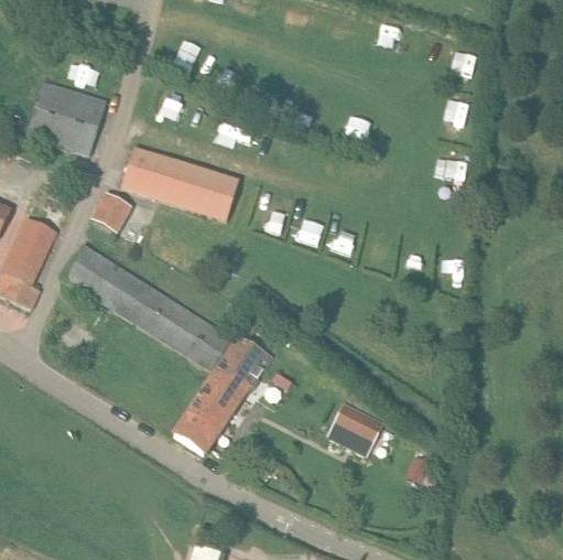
[(237,0),(236,10),(256,13),(257,0),(237,0)]
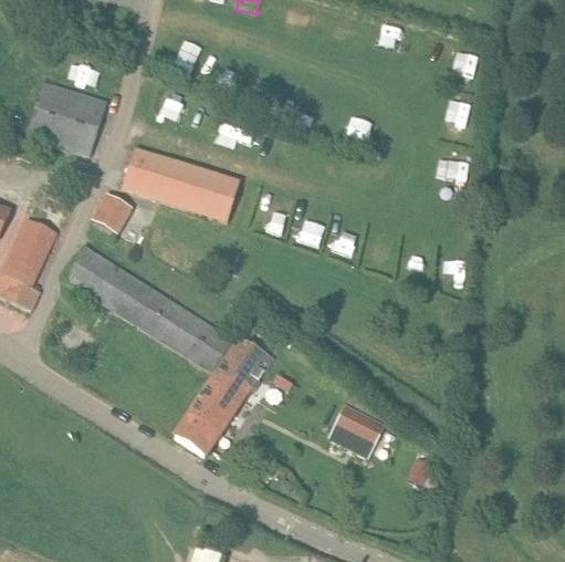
[(64,83),(81,81),(79,66),(62,69),(64,83)]
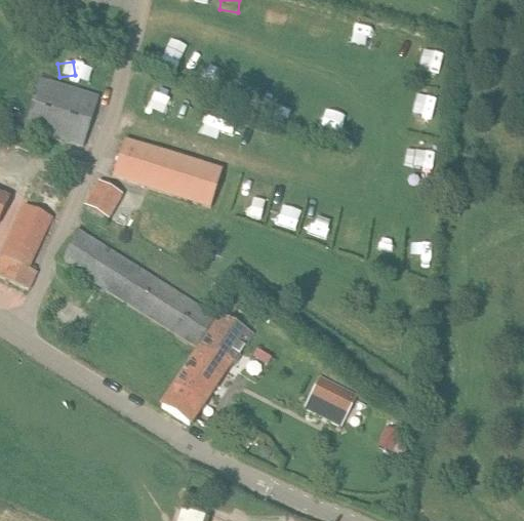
[(99,93),(40,75),(25,126),(83,145),(99,93)]
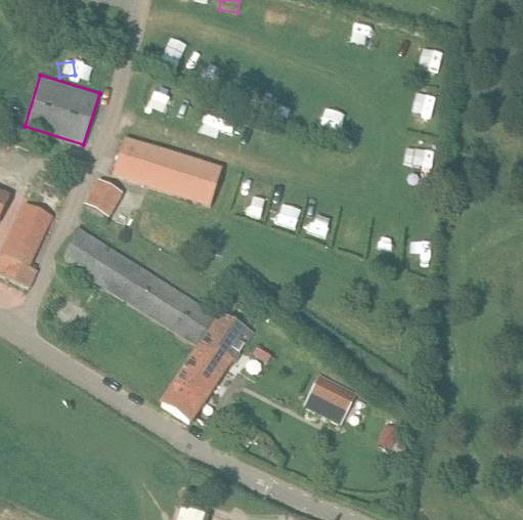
[(125,136),(113,174),(211,205),(222,167),(125,136)]
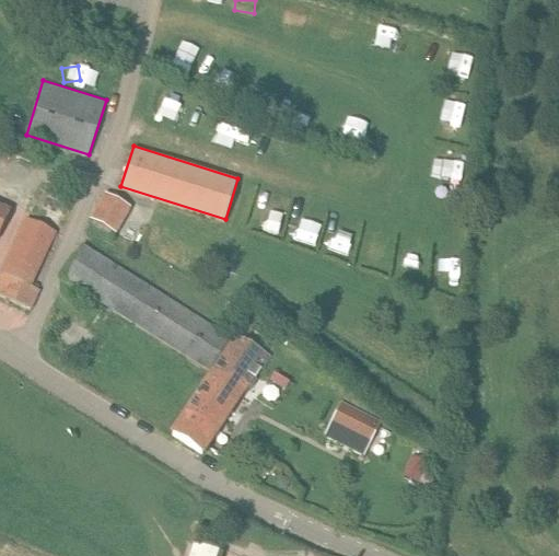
[(131,206),(104,190),(90,217),(116,232),(131,206)]
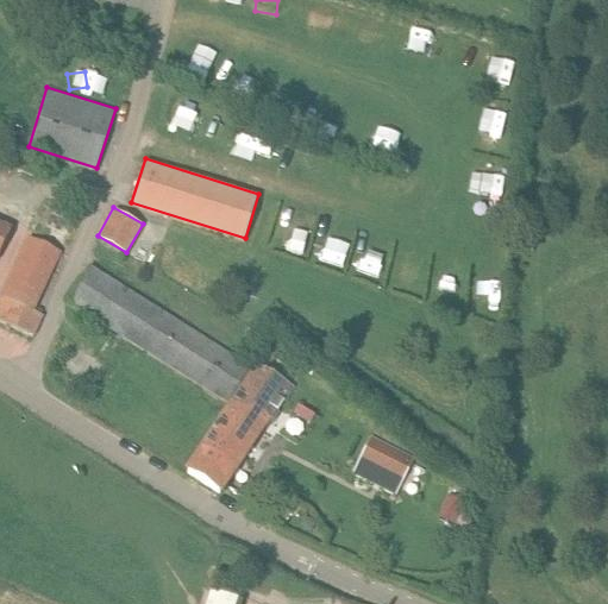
[(0,251),(12,226),(0,220),(0,251)]
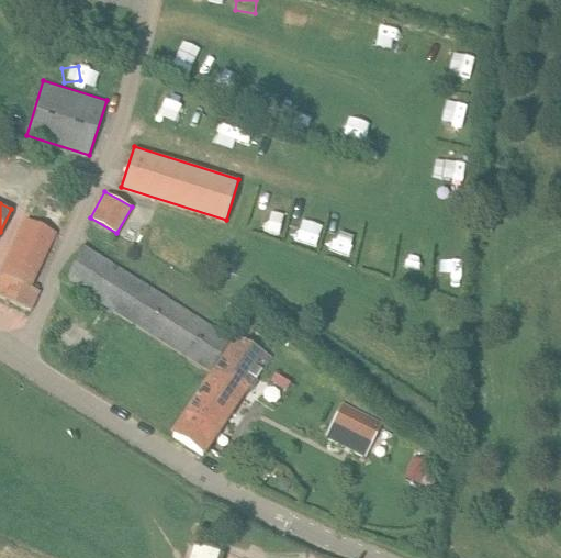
[(0,293),(31,308),(41,288),(30,283),(57,229),(27,215),(0,274),(0,293)]
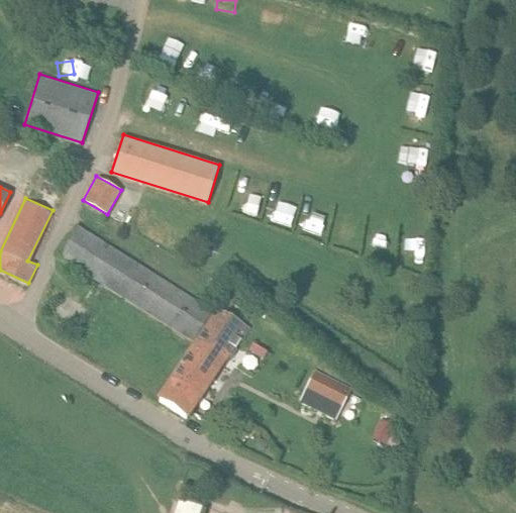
[(195,339),(214,309),(76,223),(57,254),(195,339)]
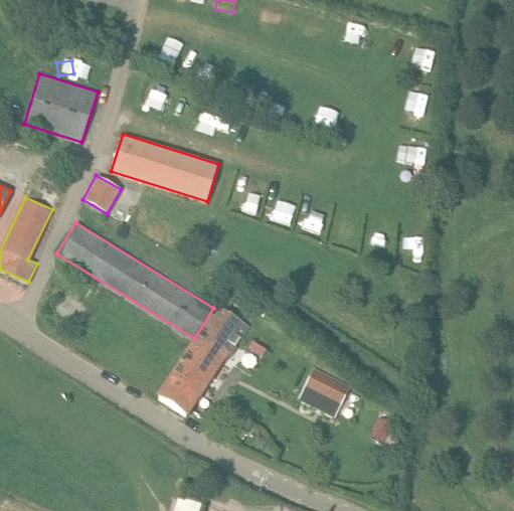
[(172,375),(159,396),(186,414),(200,393),(216,369),(218,366),(227,350),(230,351),(247,323),(217,305),(187,352),(172,375)]
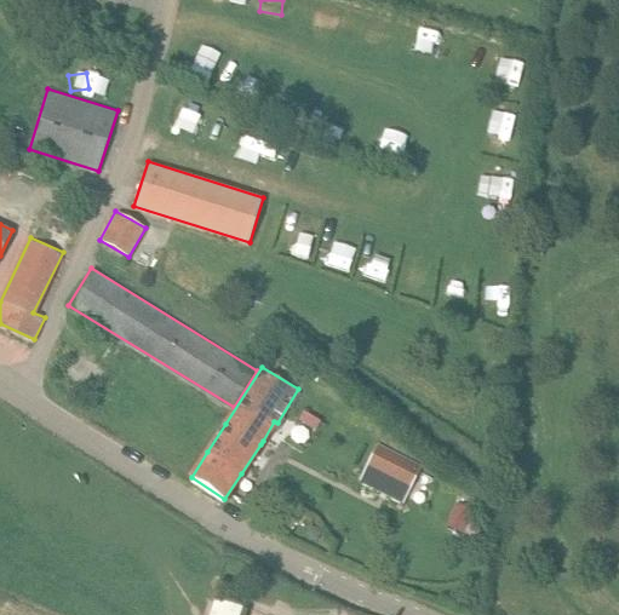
[(360,481),(402,501),(420,463),(379,441),(360,481)]
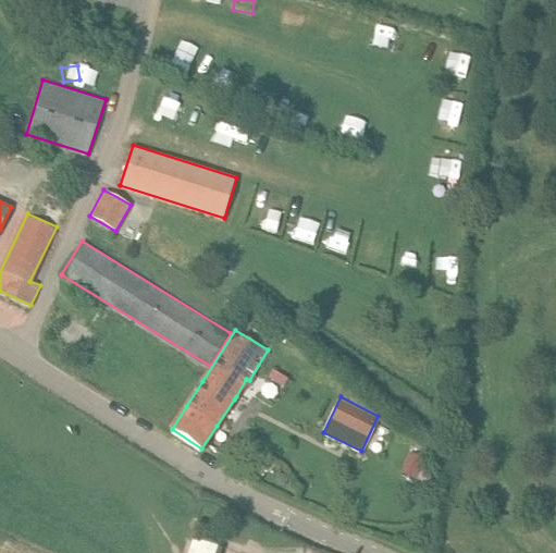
[(410,451),(400,471),(417,478),(427,457),(410,451)]
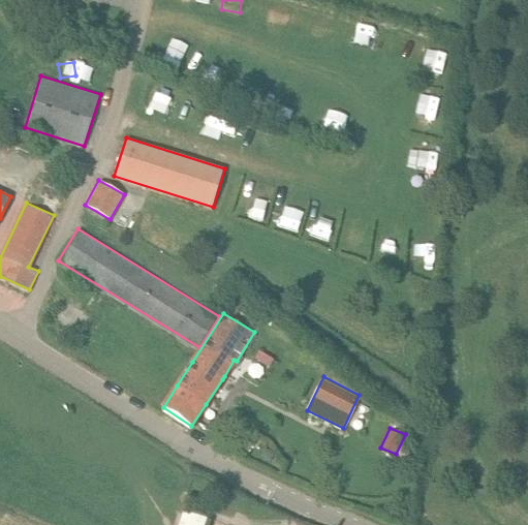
[(260,453),(264,459),(271,459),(274,454),(271,448),(265,448),(260,453)]
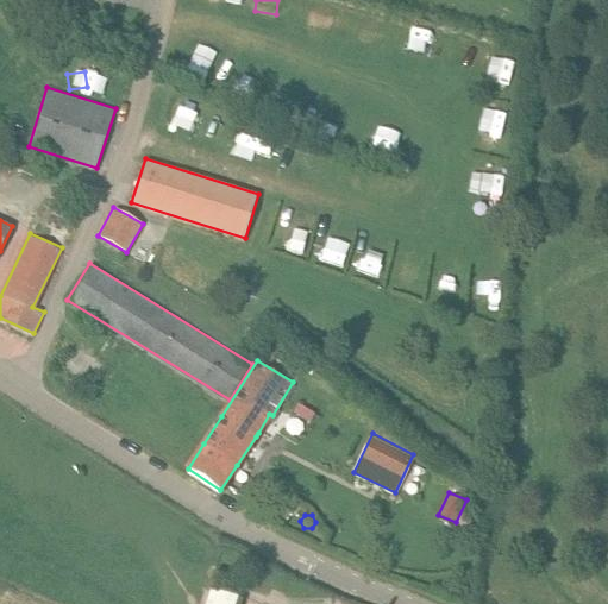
[(238,603),(242,595),(213,586),(207,603),(238,603)]
